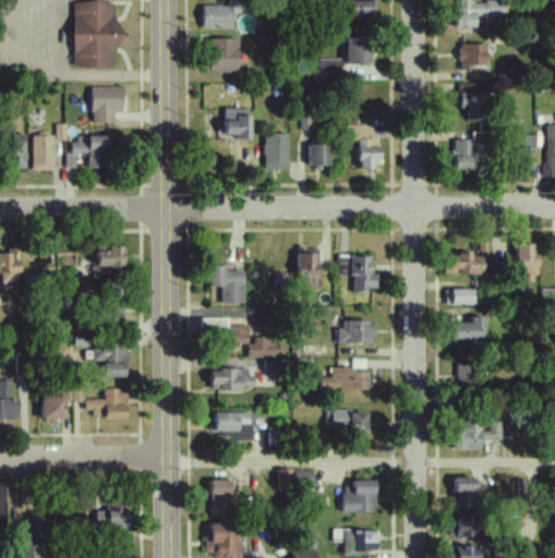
[(204,27),(234,28),(234,5),(240,5),(240,0),(231,0),(231,5),(204,4),(204,27)]
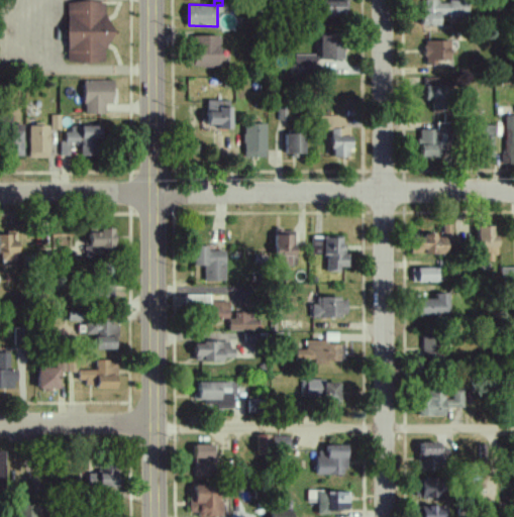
[(348,17),(348,0),(324,0),(324,16),(348,17)]
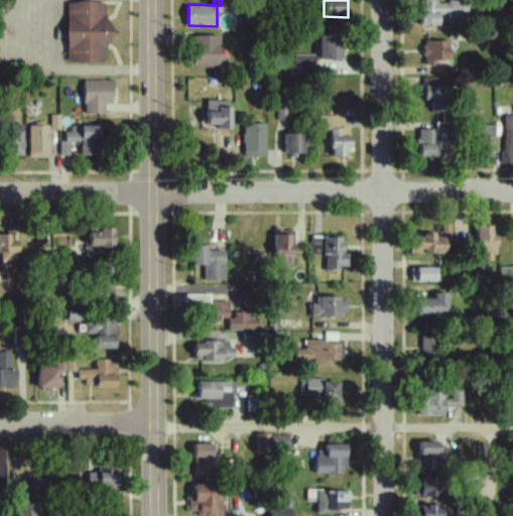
[(470,17),(470,1),(439,1),(439,0),(423,0),(423,25),(441,25),(441,17),(470,17)]
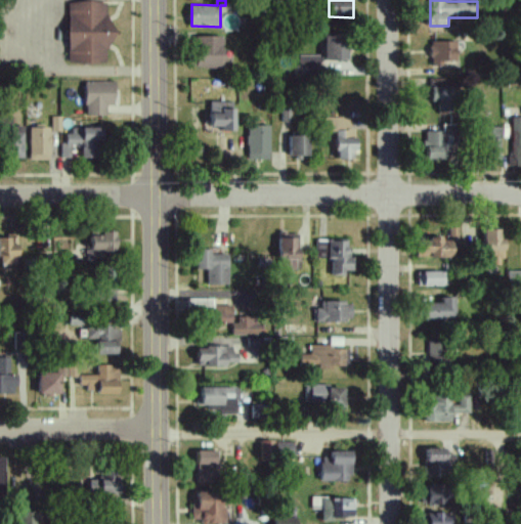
[(70,1),(71,62),(112,62),(111,1),(70,1)]
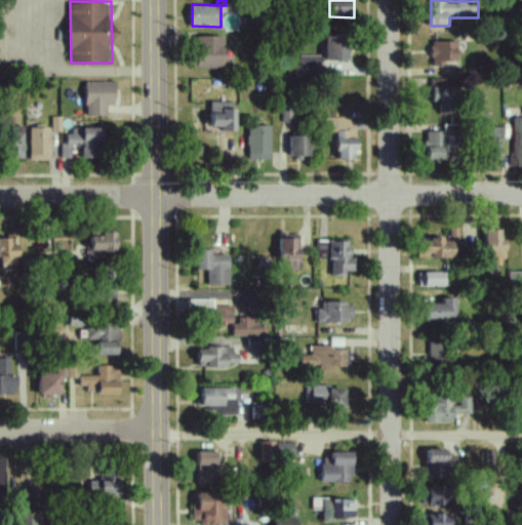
[(326,61),(350,62),(351,35),(326,35),(326,61)]
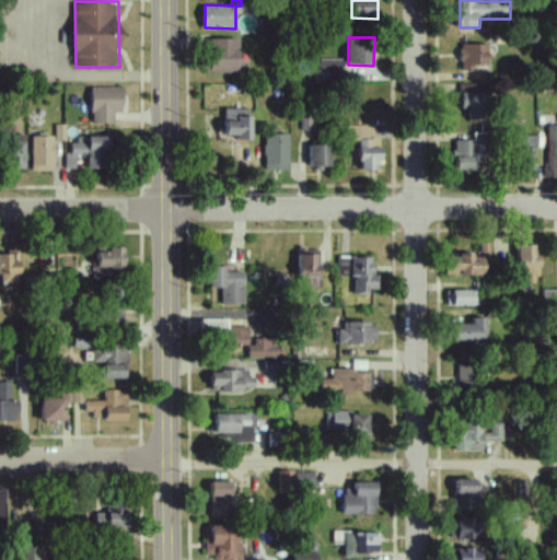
[(240,38),(210,38),(212,72),(241,71),(240,38)]
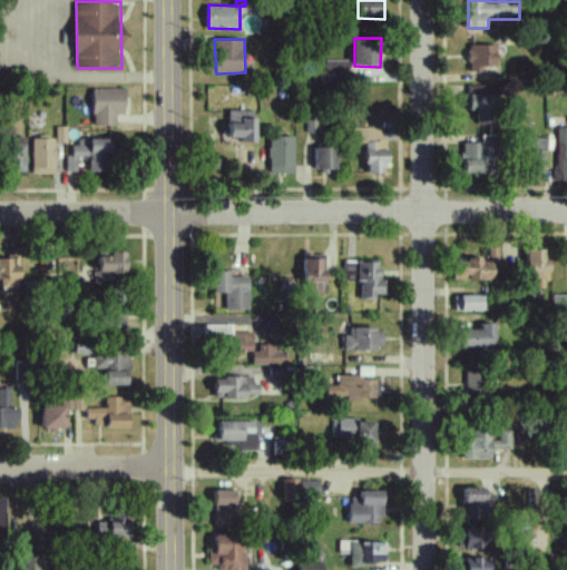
[(499,43),(470,45),(471,71),(485,71),(485,67),(499,67),(499,43)]
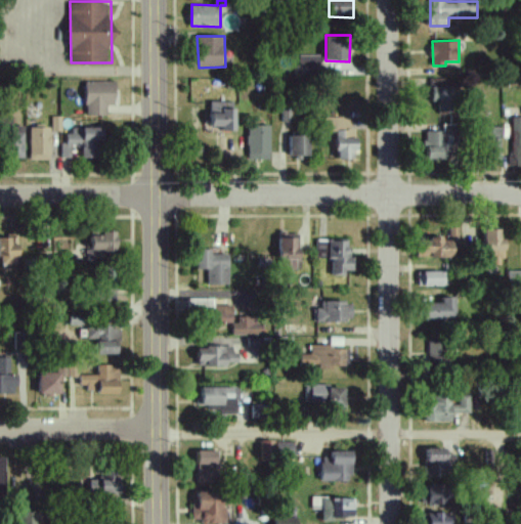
[(301,55),(301,74),(321,75),(322,56),(301,55)]
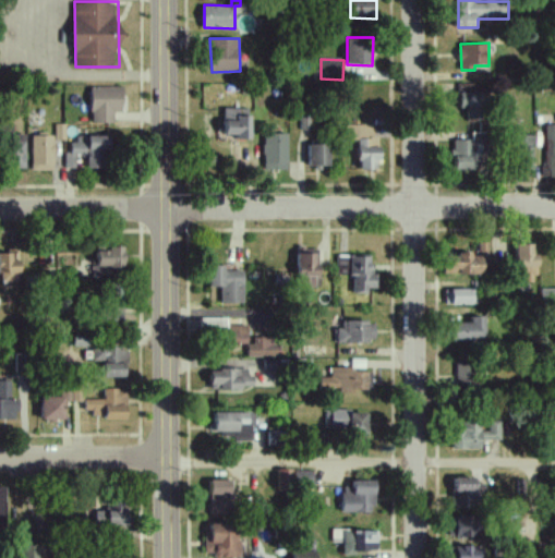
[(460,108),(468,109),(468,119),(486,119),(487,84),(461,84),(460,108)]
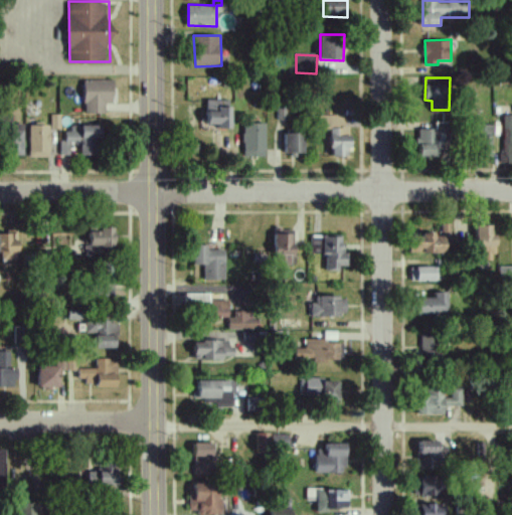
[(84,113),(107,113),(107,104),(115,105),(115,79),(86,79),(84,113)]
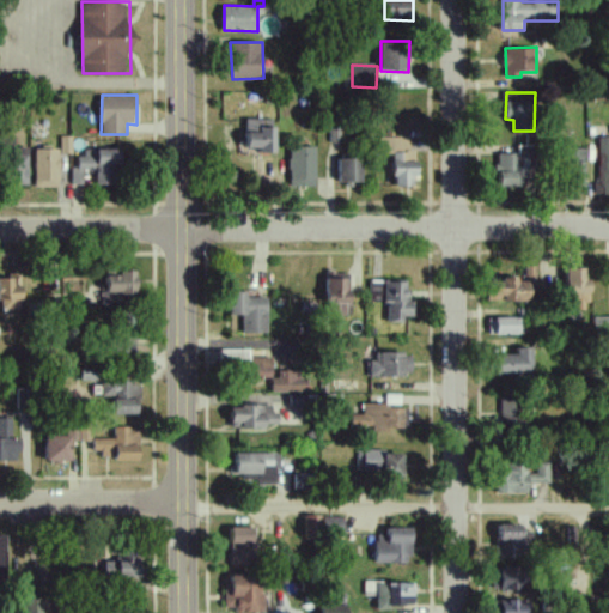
[(248,150),(276,151),(276,120),(248,119),(248,150)]
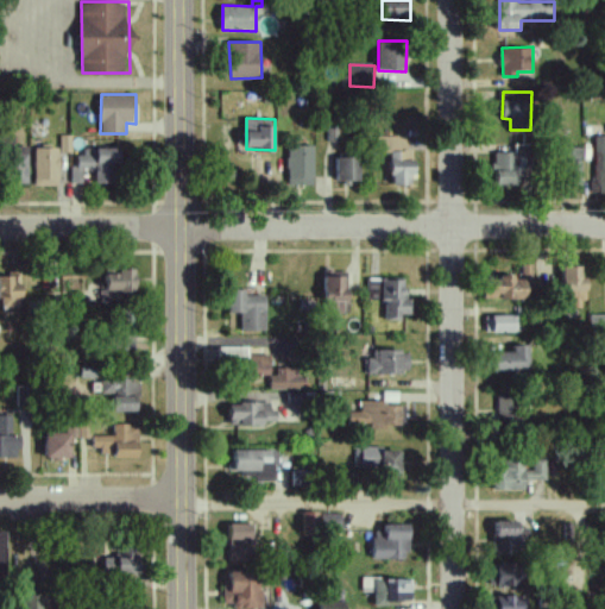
[(74,136),(63,136),(62,152),(74,152),(74,136)]
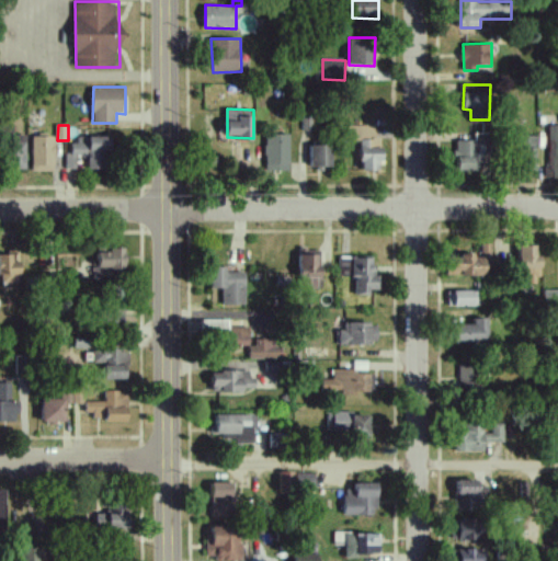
[(362,169),(383,170),(383,147),(373,147),(373,137),(377,137),(377,126),(351,125),(350,139),(362,139),(362,169)]
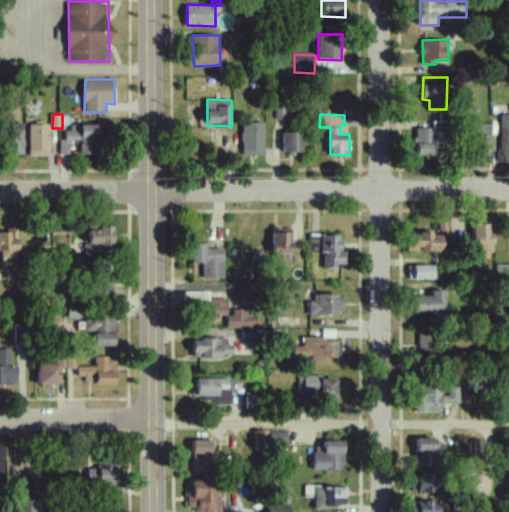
[(418,155),(438,155),(438,142),(447,142),(447,121),(435,121),(435,127),(417,128),(418,155)]
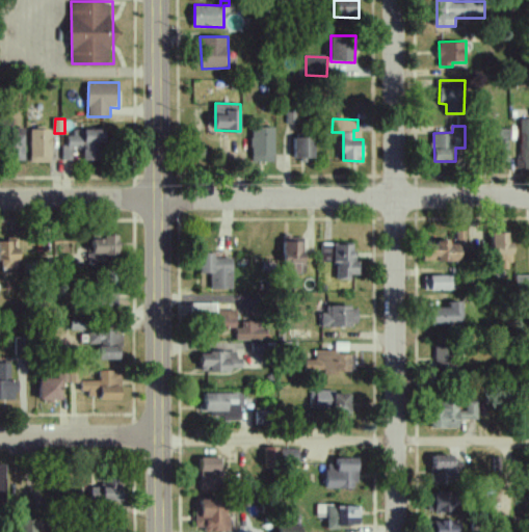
[(275,127),(253,127),(254,162),(276,162),(275,127)]
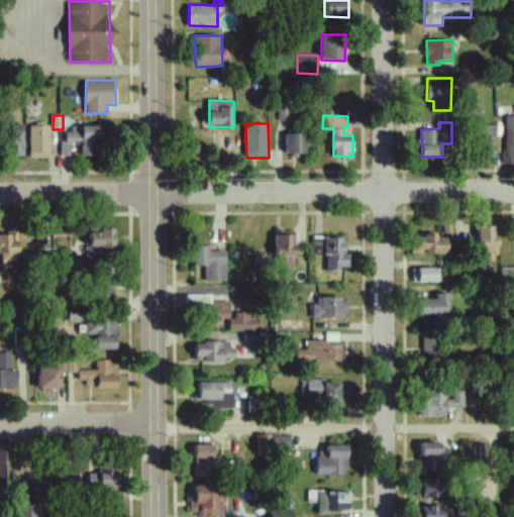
[(7,156),(26,156),(26,124),(7,124),(7,156)]
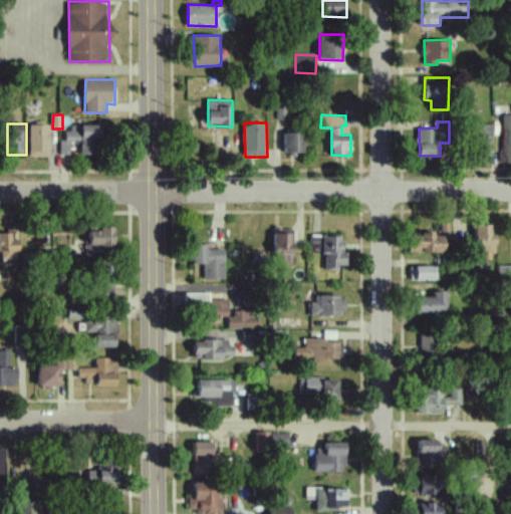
[(31,158),(51,157),(51,124),(31,124),(31,158)]
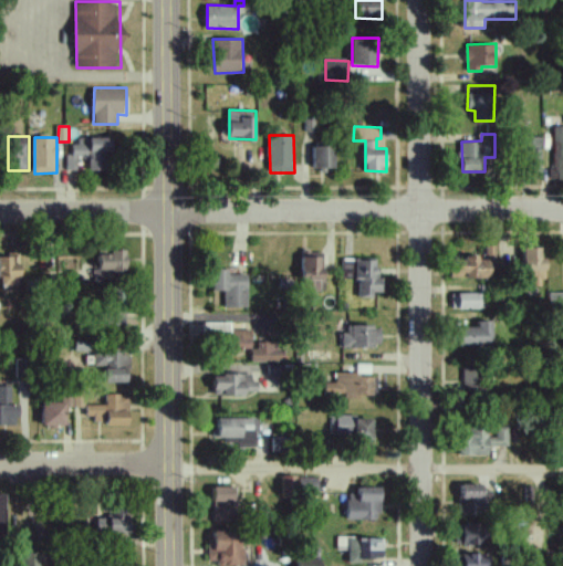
[(544,137),(528,137),(527,169),(543,170),(544,137)]
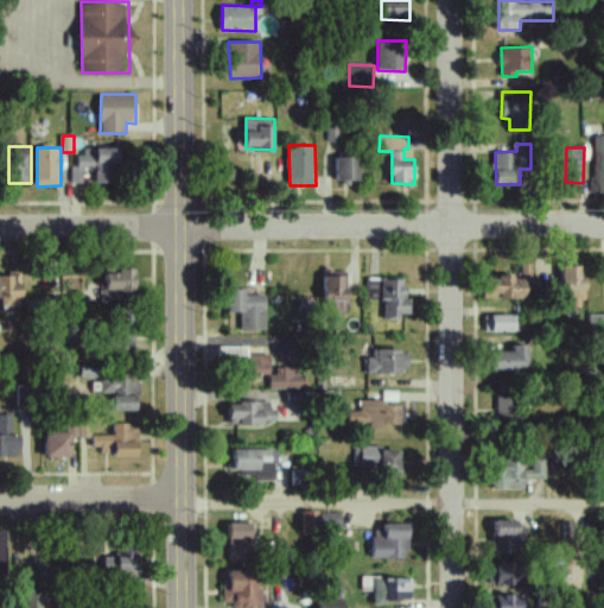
[(97,183),(120,183),(120,149),(78,149),(78,166),(72,166),(72,183),(86,183),(86,171),(96,171),(97,183)]
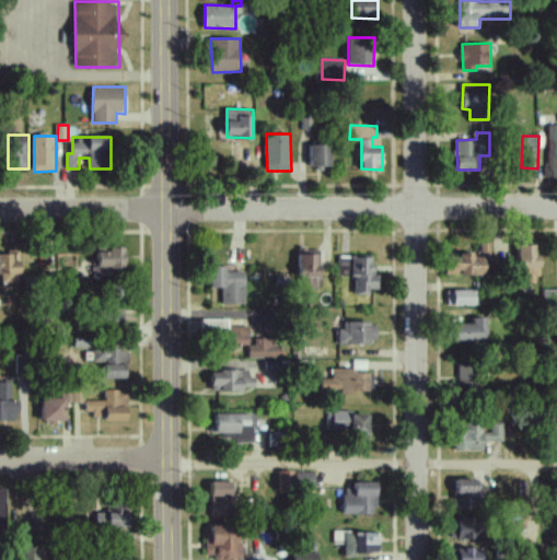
[(332,165),(333,144),(311,143),(311,165),(332,165)]
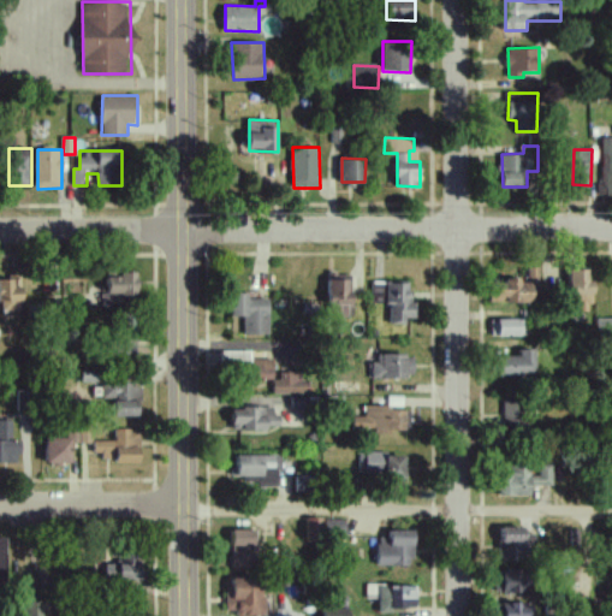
[(492,302),(540,302),(540,267),(530,267),(529,280),(492,279),(492,302)]
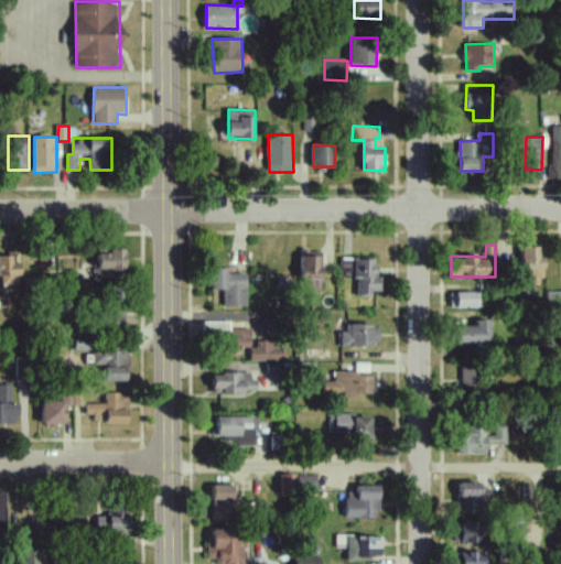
[(524,246),(524,284),(545,285),(545,246),(524,246)]
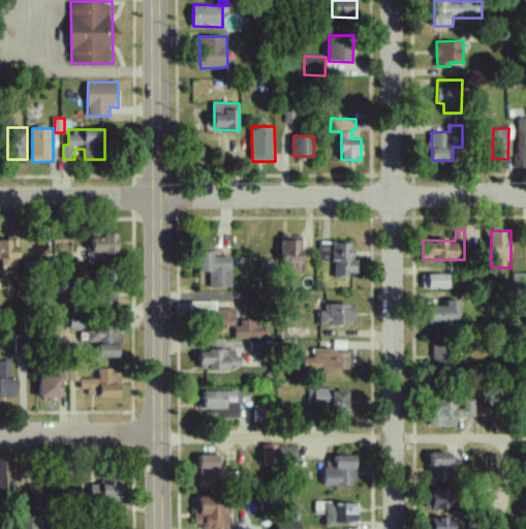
[(119,252),(119,234),(104,234),(104,238),(93,238),(93,252),(119,252)]
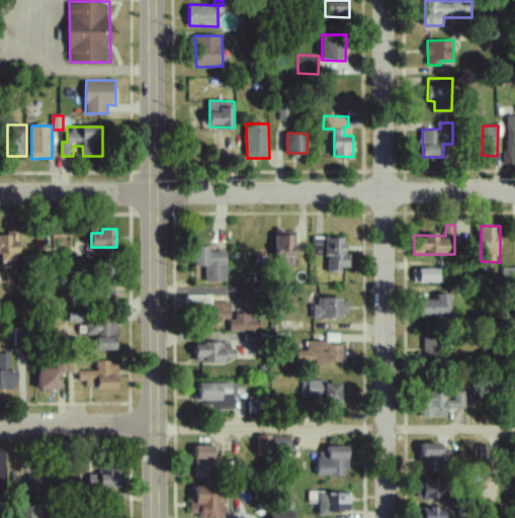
[(19,232),(0,233),(0,254),(4,254),(4,262),(20,261),(19,232)]
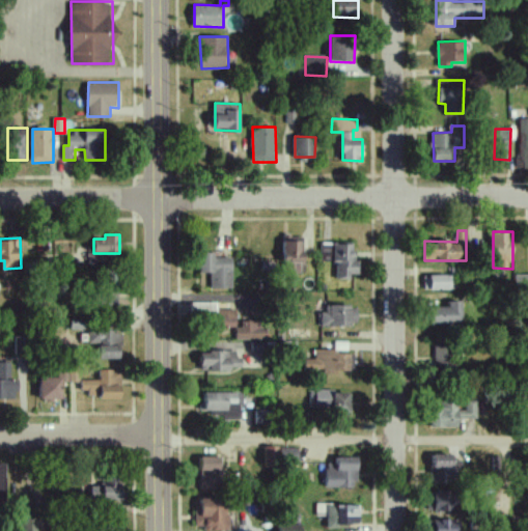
[(285,273),(306,272),(304,238),(284,239),(285,273)]
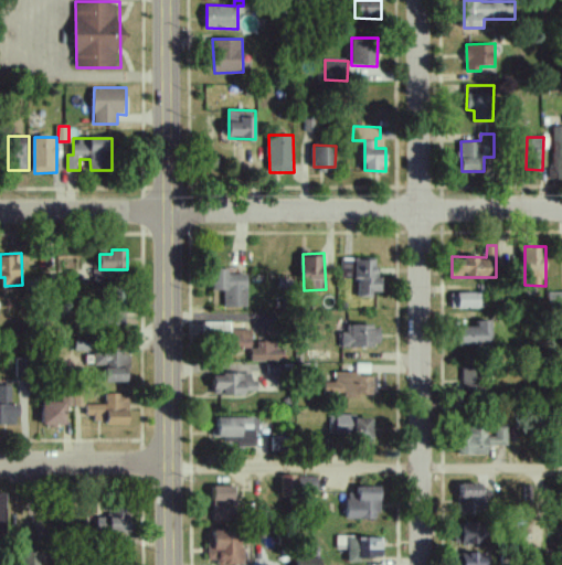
[(83,257),(70,257),(70,270),(82,270),(83,257)]
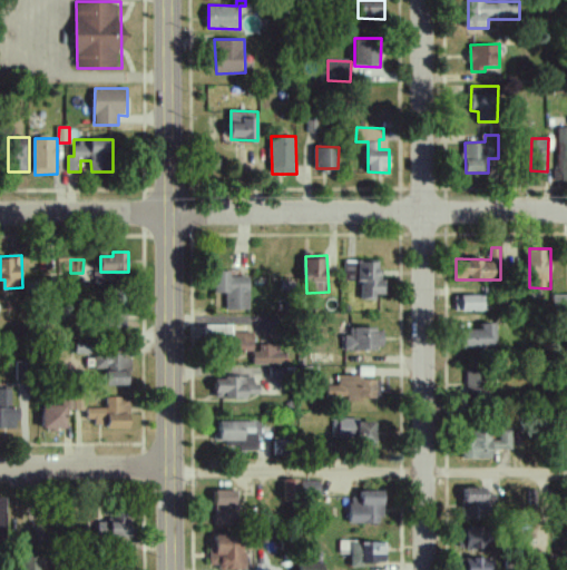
[(387,294),(387,276),(380,276),(380,262),(346,262),(346,281),(363,281),(363,300),(378,300),(378,294),(387,294)]
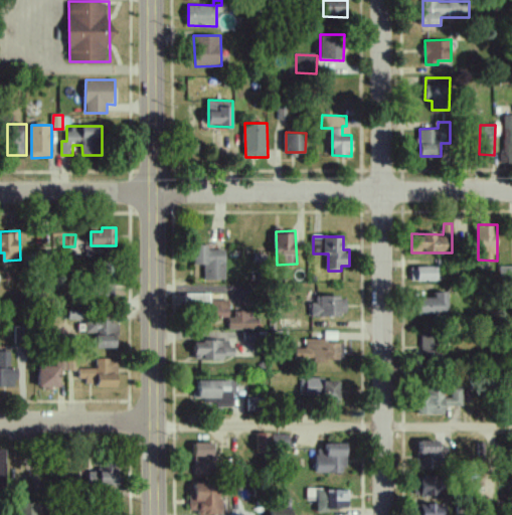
[(205,279),(226,280),(227,250),(209,250),(209,245),(195,245),(195,265),(205,265),(205,279)]
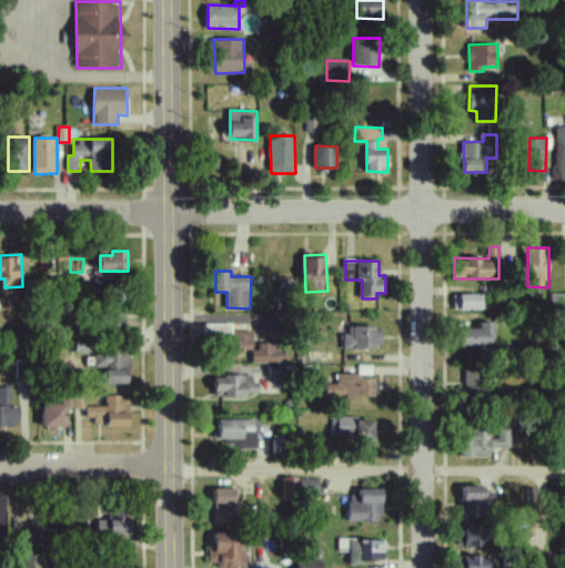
[(96,273),(97,284),(114,283),(114,272),(96,273)]
